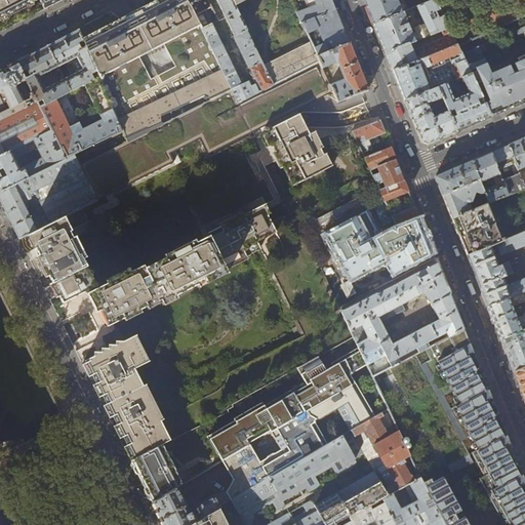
[(0,0),(0,19),(38,0),(40,0),(45,9),(62,0),(0,0)]
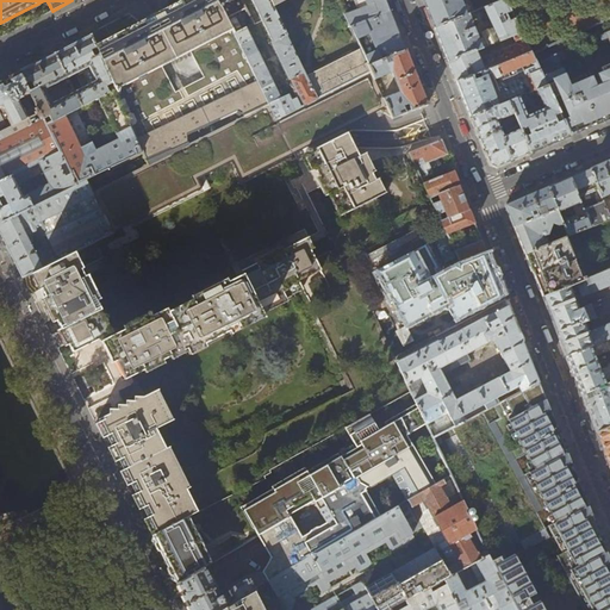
[(130,14),(91,35),(95,45),(114,89),(137,139),(143,153),(147,161),(187,142),(186,135),(235,111),(243,114),(267,103),(257,82),(234,33),(231,30),(225,17),(219,5),(217,0),(166,0),(167,8),(155,14),(139,23),(130,14)]
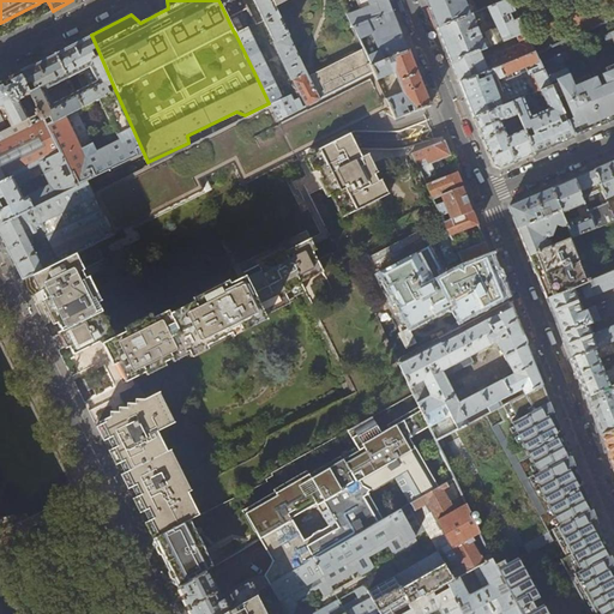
[(308,77),(274,6),(270,0),(253,0),(274,41),(272,42),(290,79),(292,79),(300,96),(293,100),(289,94),(281,98),(247,28),(235,34),(259,83),(269,103),(277,120),(305,106),(319,98),(308,77)]
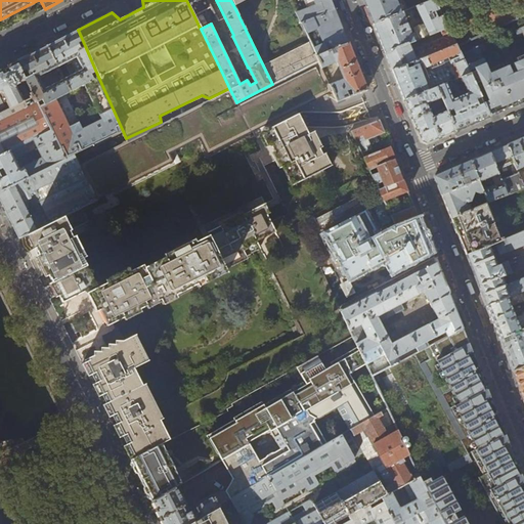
[(331,0),(290,0),(301,24),(335,10),(331,0)]
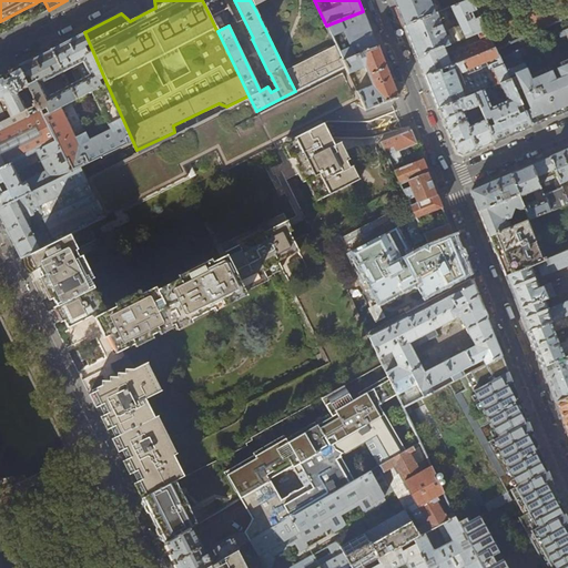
[(428,0),(394,0),(395,2),(397,9),(404,26),(405,27),(434,13),(428,0)]
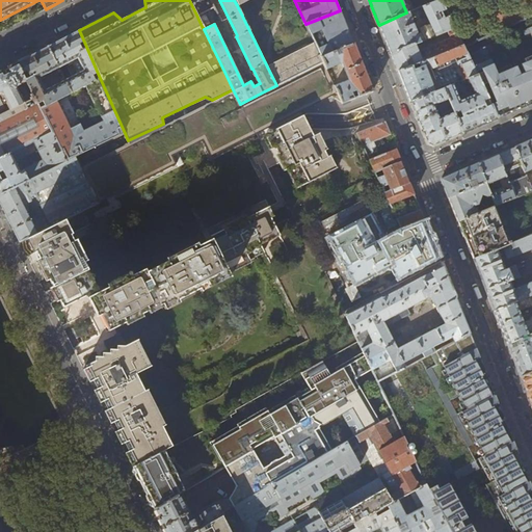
[(441,0),(435,0),(422,6),(430,24),(422,27),(420,31),(422,36),(421,38),(419,40),(409,15),(413,14),(411,10),(406,12),(379,25),(384,40),(391,54),(415,44),(447,31),(454,28),(449,16),(444,18),(442,11),(446,9),(441,0)]
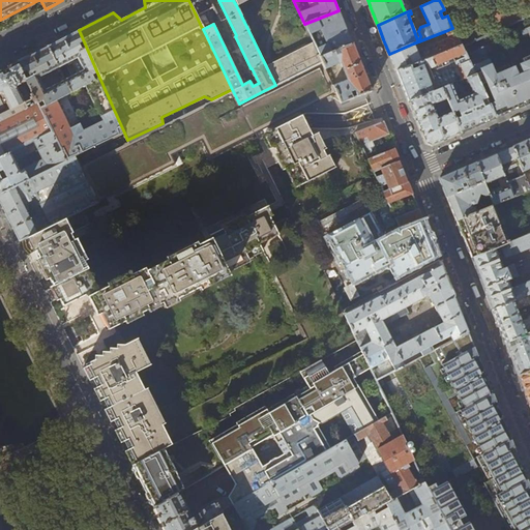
[(213,6),(196,15),(201,26),(203,29),(213,24),(221,21),(213,6)]
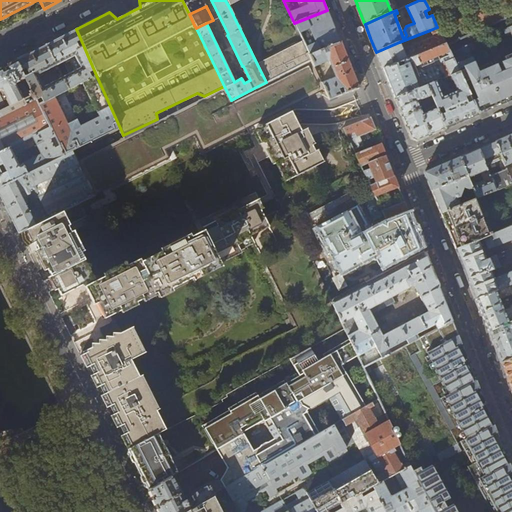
[(364,23),(358,8),(356,8),(362,24),(364,23)]
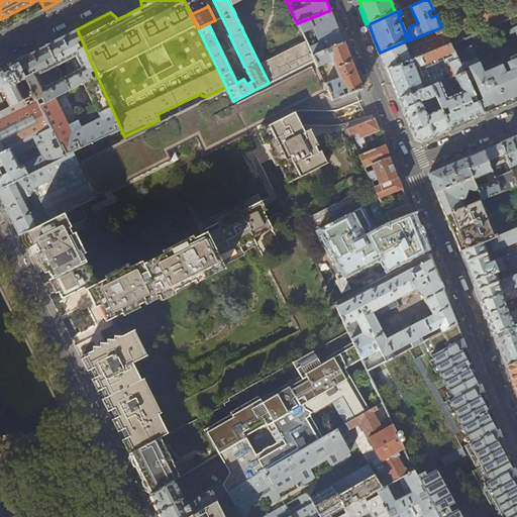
[(297,23),(306,41),(312,55),(326,48),(330,47),(343,42),(337,26),(330,10),(297,23)]
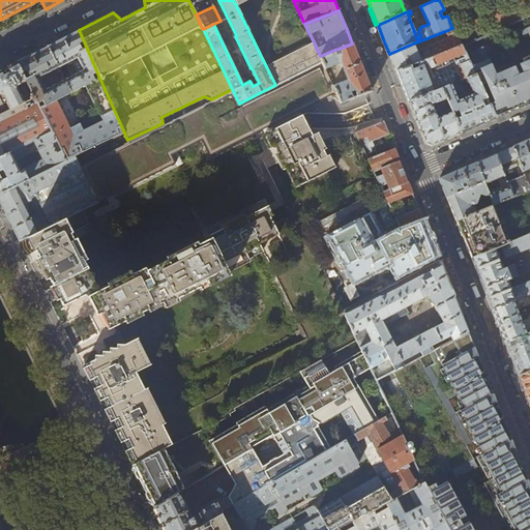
[(490,46),(466,57),(474,75),(479,85),(486,83),(494,101),(489,104),(496,118),(500,116),(521,107),(529,102),(529,27),(522,31),(524,37),(529,34),(529,57),(524,60),(526,64),(522,65),(524,71),(519,74),(516,68),(511,69),(509,66),(496,72),(488,54),(493,52),(490,46)]
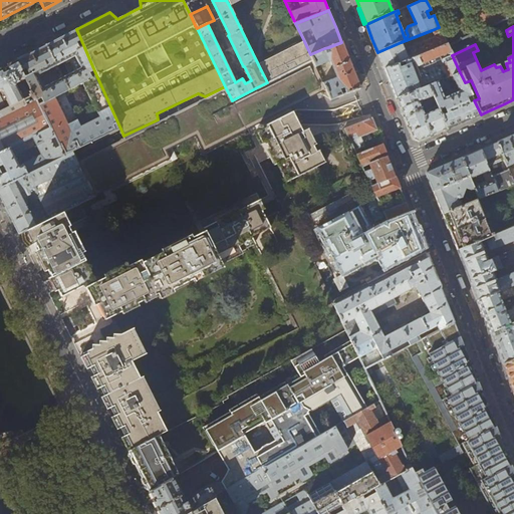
[(439,27),(432,30),(435,37),(409,47),(412,54),(407,55),(401,42),(377,52),(378,54),(384,69),(447,43),(439,27)]
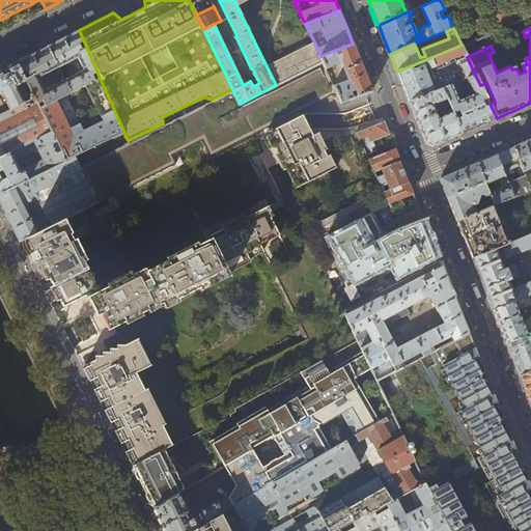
[(51,45),(47,47),(58,67),(66,63),(67,65),(72,63),(77,73),(64,80),(70,92),(71,92),(84,86),(103,121),(82,133),(62,95),(45,106),(39,108),(52,133),(57,141),(61,149),(67,161),(76,157),(124,133),(119,121),(100,78),(83,39),(79,30),(51,45)]
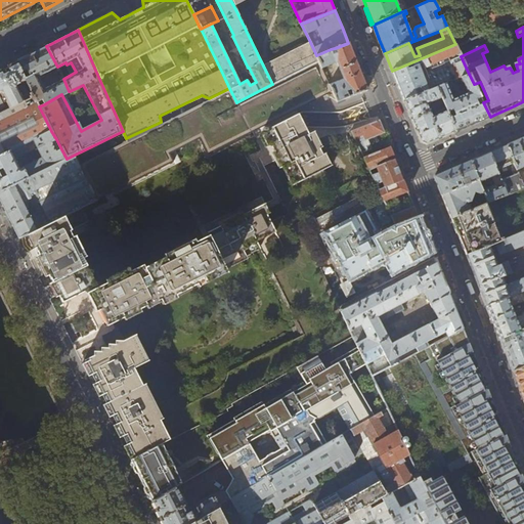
[(318,61),(316,55),(310,42),(263,66),(272,84),(318,61)]
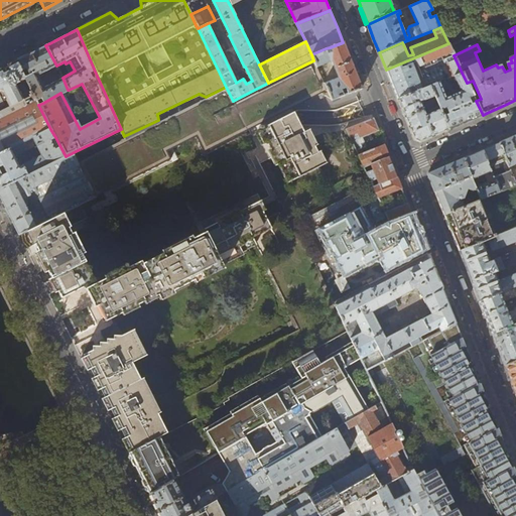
[(354,71),(343,42),(330,47),(332,52),(328,53),(326,48),(311,54),(313,60),(316,67),(331,61),(338,79),(325,84),(328,89),(332,100),(355,92),(362,90),(354,71)]
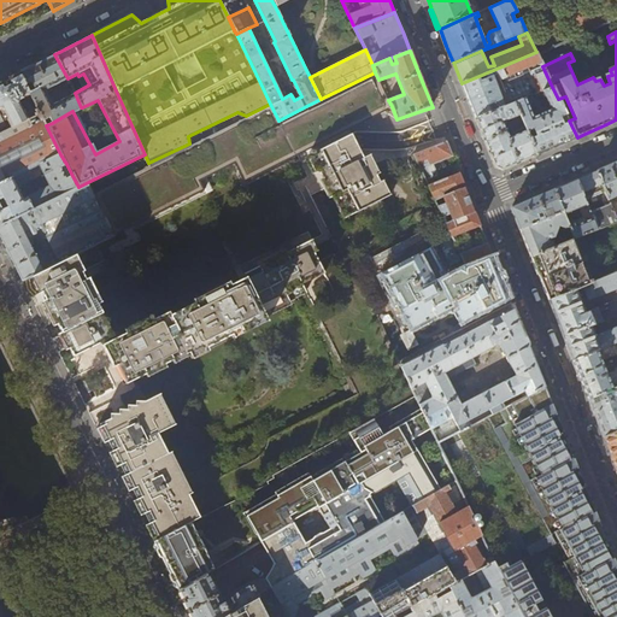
[(526,98),(542,90),(552,87),(538,54),(536,52),(462,83),(462,86),(476,118),(515,103),(526,98)]
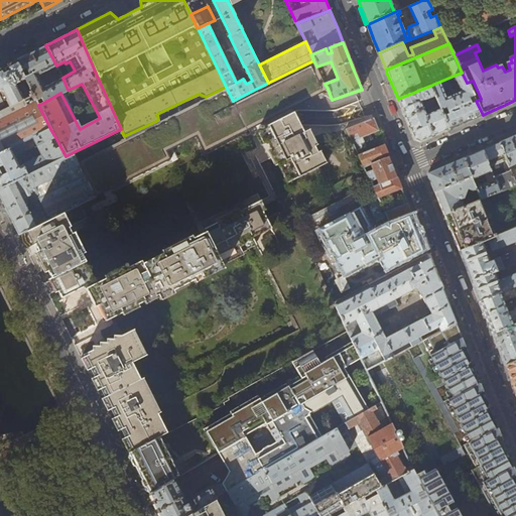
[(42,46),(16,60),(21,73),(26,70),(28,75),(24,77),(33,96),(35,100),(40,98),(43,103),(60,93),(68,90),(62,78),(43,87),(39,78),(48,73),(47,71),(56,66),(45,45),(42,46)]
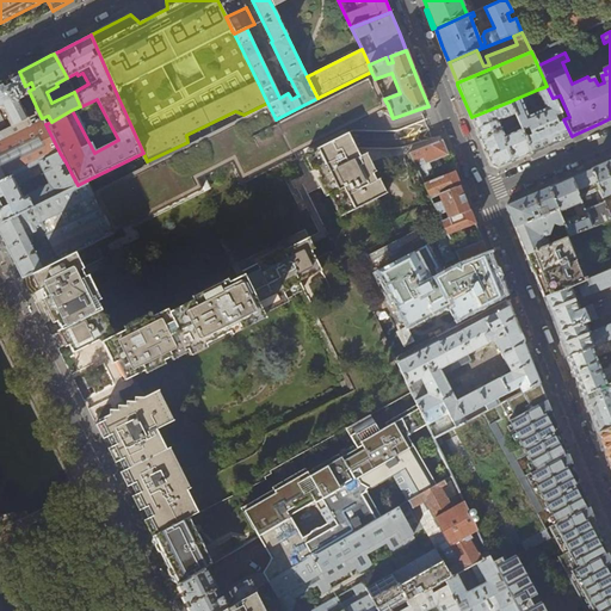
[(29,91),(25,86),(19,72),(5,79),(0,81),(0,133),(39,113),(29,91)]
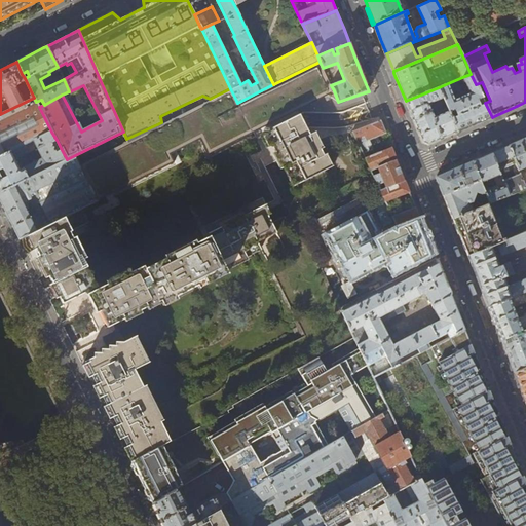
[(325,71),(323,68),(320,62),(273,84),(261,90),(237,103),(230,88),(210,99),(202,96),(160,116),(161,122),(126,139),(123,132),(75,155),(98,201),(175,161),(172,153),(201,138),(210,153),(334,90),(331,85),(330,82),(325,71)]
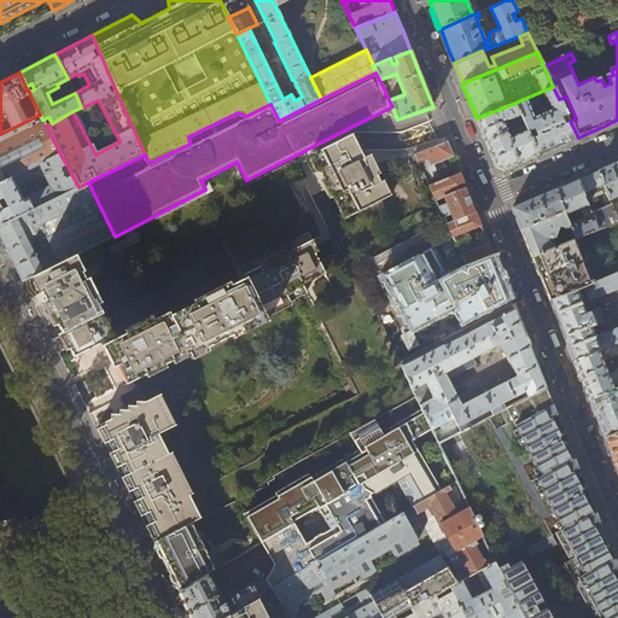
[(388,82),(382,83),(388,97),(394,95),(388,82)]
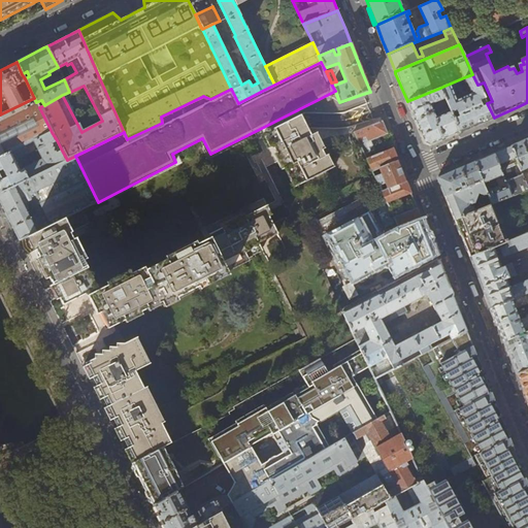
[(472,74),(464,77),(470,94),(457,99),(450,84),(440,88),(446,99),(451,112),(459,132),(475,125),(494,118),(487,103),(477,85),(472,74)]
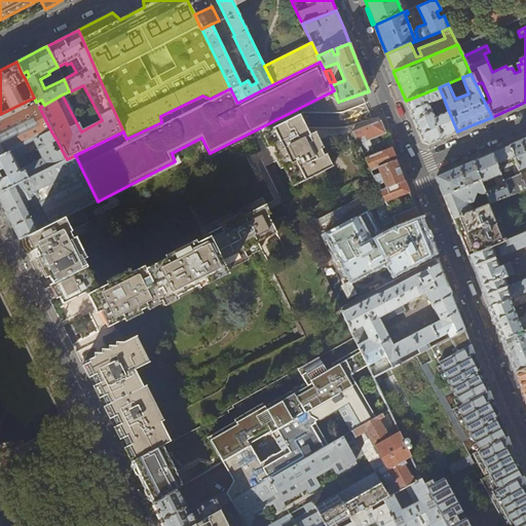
[(427,105),(444,99),(439,87),(406,101),(408,108),(422,142),(424,143),(427,145),(444,138),(457,132),(449,112),(434,117),(430,110),(430,111),(427,105)]
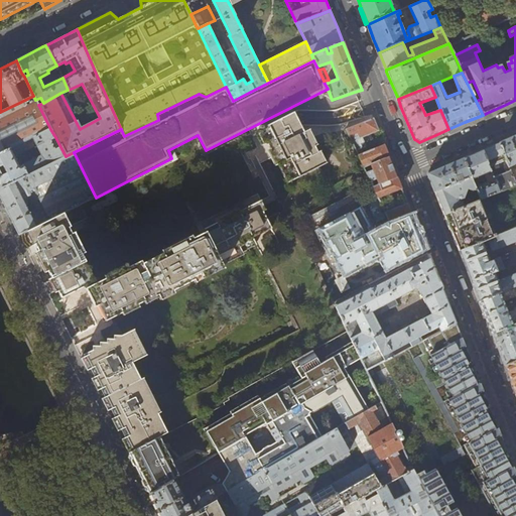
[(38,105),(35,100),(33,96),(0,112),(0,152),(11,147),(11,149),(31,139),(50,129),(38,105)]
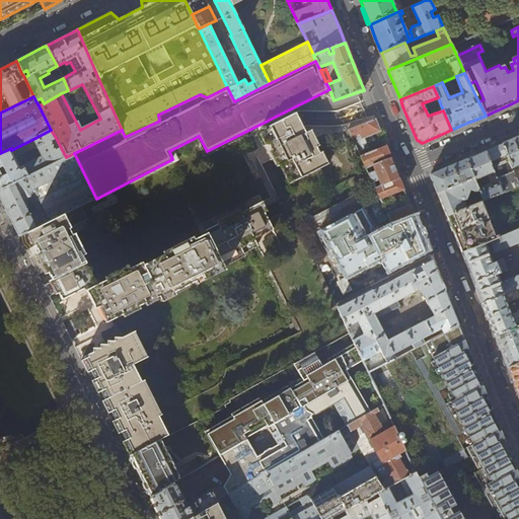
[(283,163),(293,182),(326,165),(309,130),(306,132),(301,123),(298,116),(296,112),(263,130),(270,143),(271,142),(274,148),(273,149),(281,165),(283,163)]
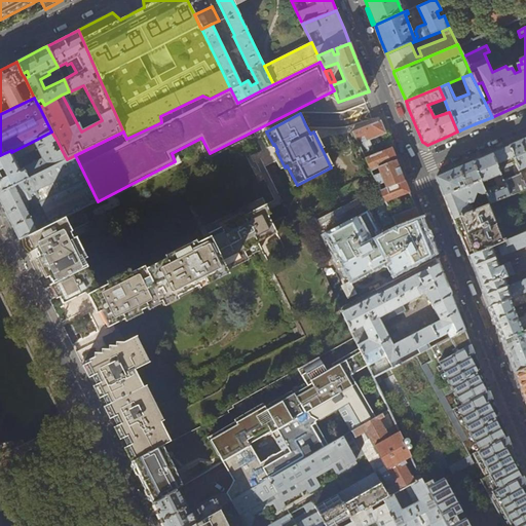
[(382,123),(380,121),(374,123),(352,132),(365,158),(391,148),(388,142),(382,123)]
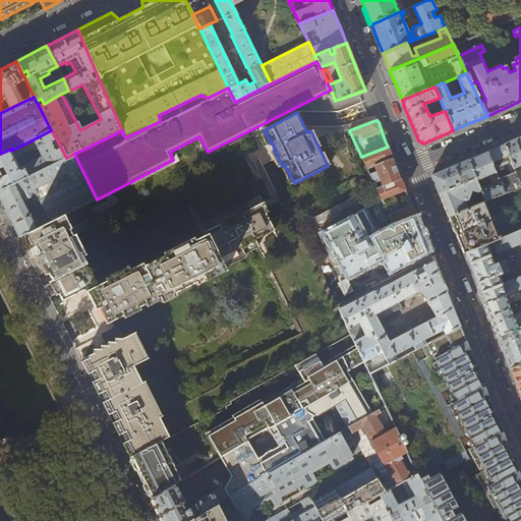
[(32,140),(41,158),(20,168),(11,151),(11,149),(0,154),(0,198),(7,213),(19,237),(27,233),(70,212),(97,199),(74,154),(66,158),(60,147),(55,149),(51,140),(56,138),(51,130),(32,140)]
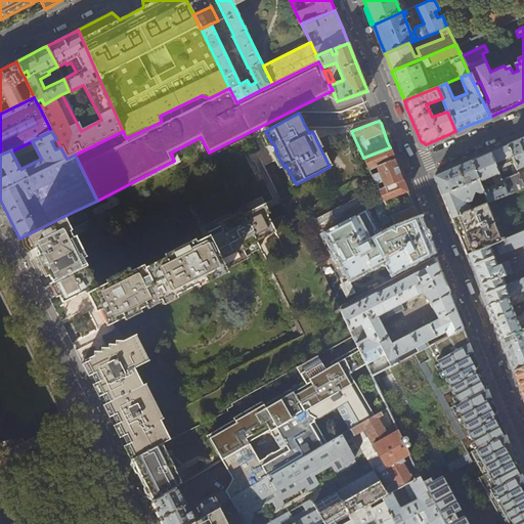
[(523,137),(521,139),(507,145),(516,169),(523,165),(523,137)]
